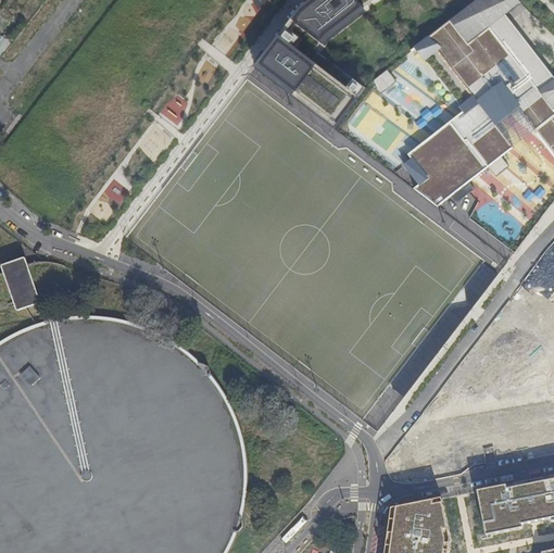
[(351,17),(373,0),(310,0),(298,10),(253,64),(332,128),(362,80),(317,48),(351,17)]
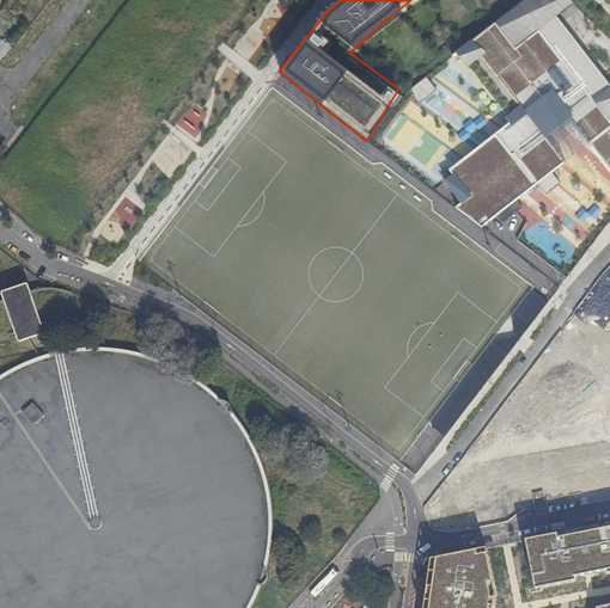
[(517,0),(468,40),(523,108),(449,166),(452,171),(444,178),(459,198),(468,192),(488,219),(494,214),(500,221),(520,206),(514,198),(536,182),(544,191),(559,180),(550,170),(563,160),(544,136),(568,117),(609,170),(609,83),(555,14),(571,2),(568,0),(517,0)]
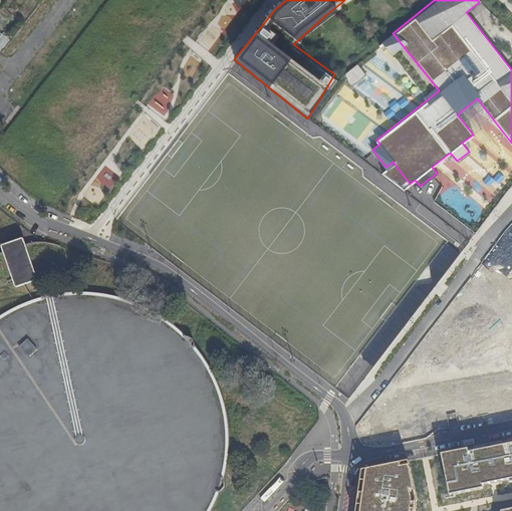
[(73,36),(77,30),(64,22),(60,28),(73,36)]
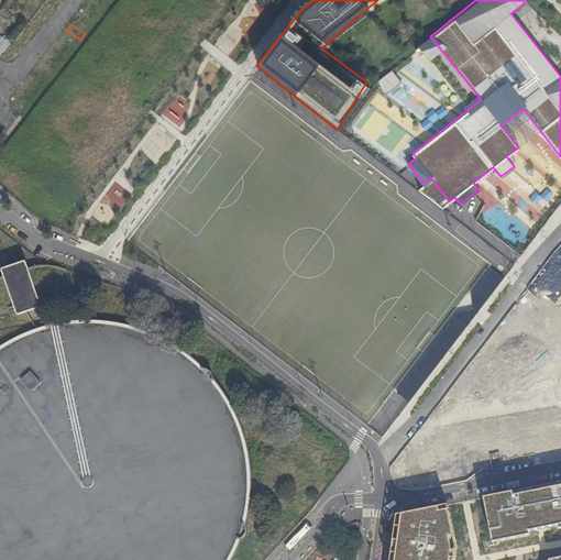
[(385,90),(400,79),(393,67),(376,78),(385,90)]
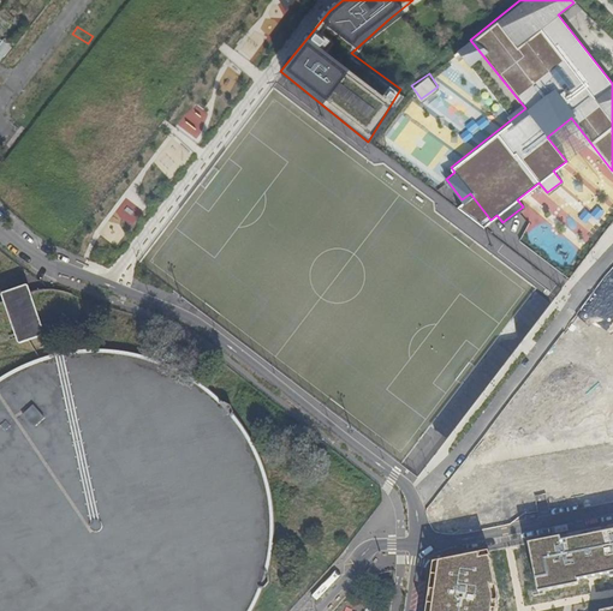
[(190,100),(176,121),(192,133),(208,111),(190,100)]
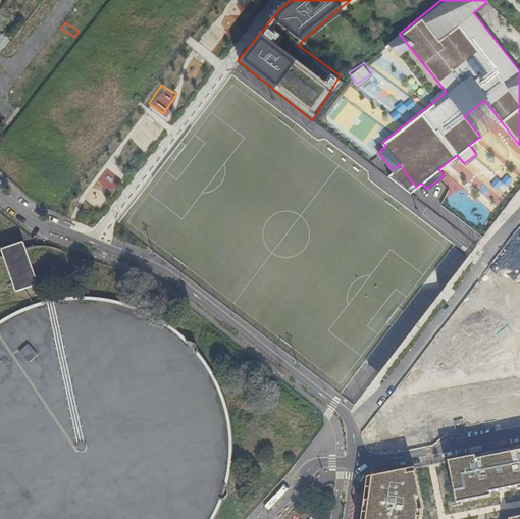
[(338,94),(324,111),(332,117),(346,99),(338,94)]
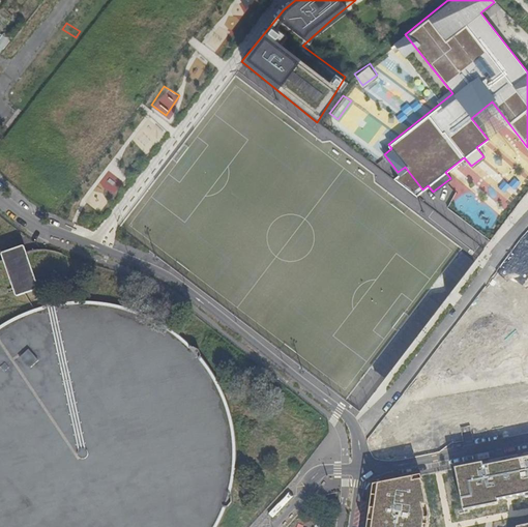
[(1,253),(3,258),(26,250),(25,245),(24,244),(22,243),(2,251),(1,253)]
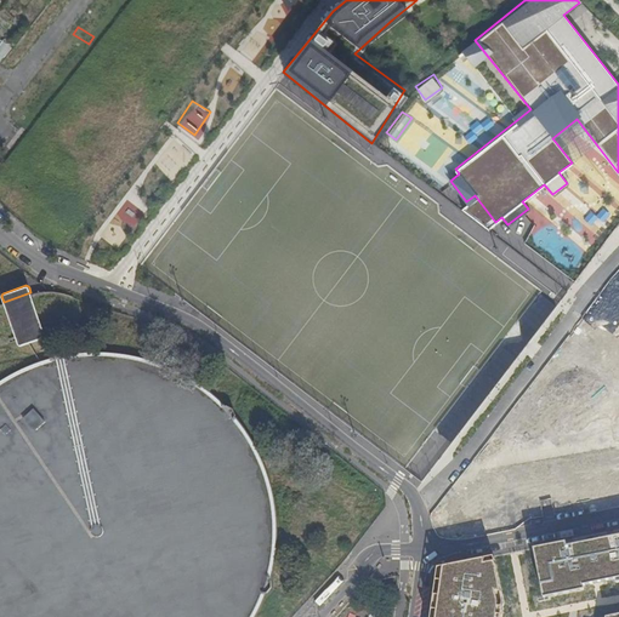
[(45,333),(30,292),(4,302),(18,343),(20,344),(21,344),(43,337),(44,336),(45,333)]
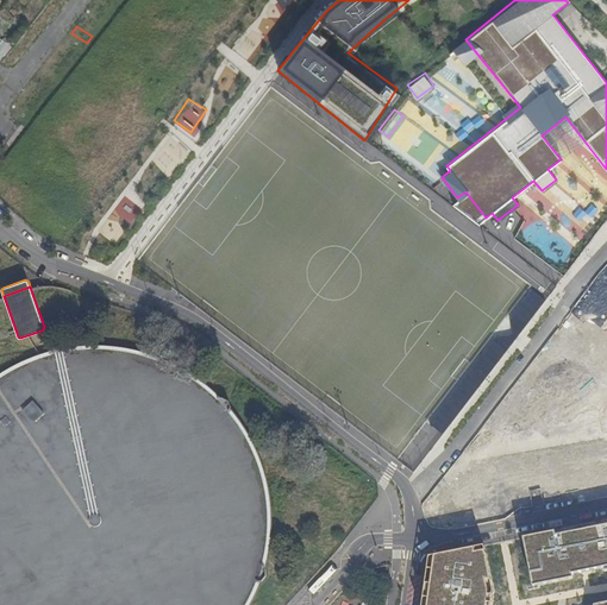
[(243,604),(250,593),(255,581),(260,569),(263,556),(266,544),(267,531),(267,518),(267,505),(266,492),(263,479),(260,466),(255,454),(250,442),(243,430),(236,420),(229,409),(220,399),(211,390),(200,382),(189,375),(179,367),(167,361),(155,357),(143,352),(130,348),(117,346),(104,345),(89,345),(76,346),(63,347),(50,351),(37,354),(24,359),(12,365),(0,372),(0,604),(243,604)]
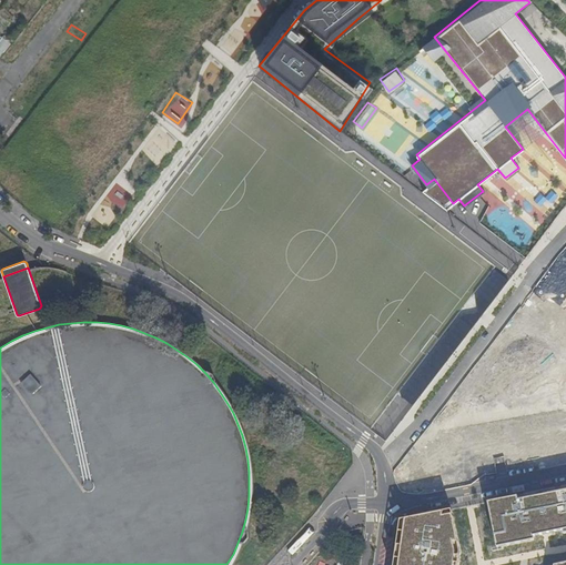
[(565,383),(471,399),(473,419),(565,403),(565,383)]
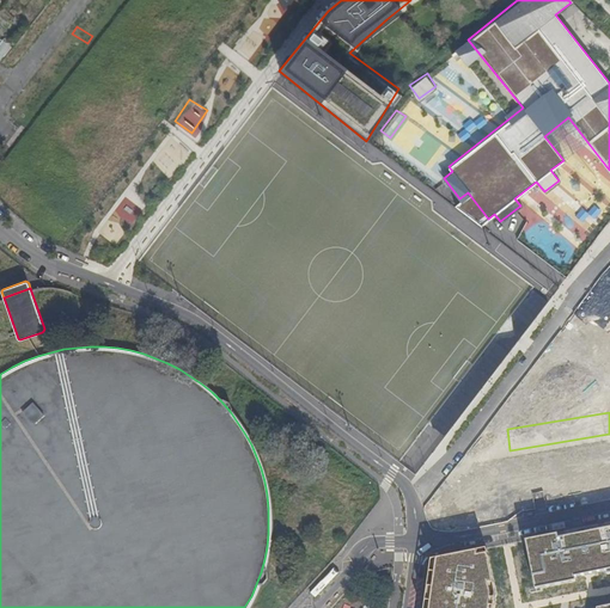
[(546,496),(572,493),(568,461),(547,462),(547,456),(455,466),(457,486),(453,486),(455,501),(468,499),(467,483),(474,481),(475,493),(482,493),(485,510),(510,508),(510,504),(546,501),(546,496)]
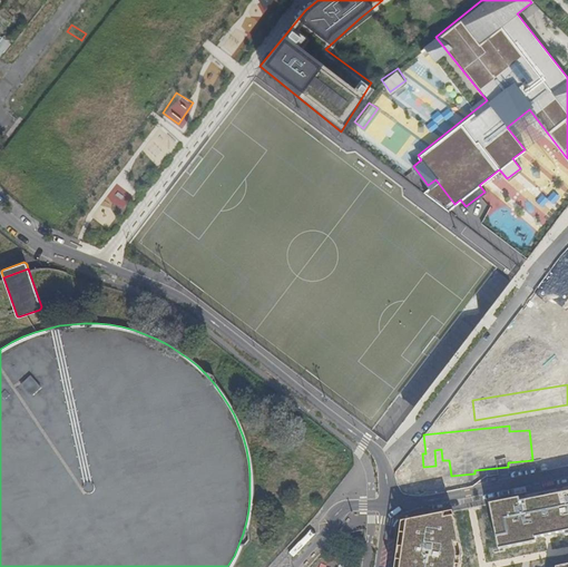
[(567,530),(567,484),(490,500),(499,545),(536,538),(535,534),(564,528),(565,531),(567,530)]
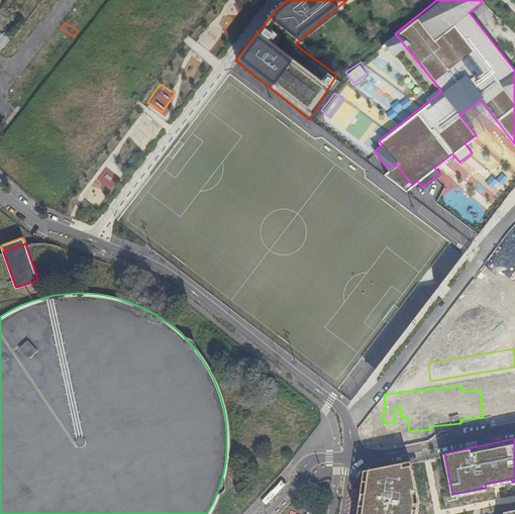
[(415,513),(418,499),(410,459),(362,470),(355,513),(415,513)]
